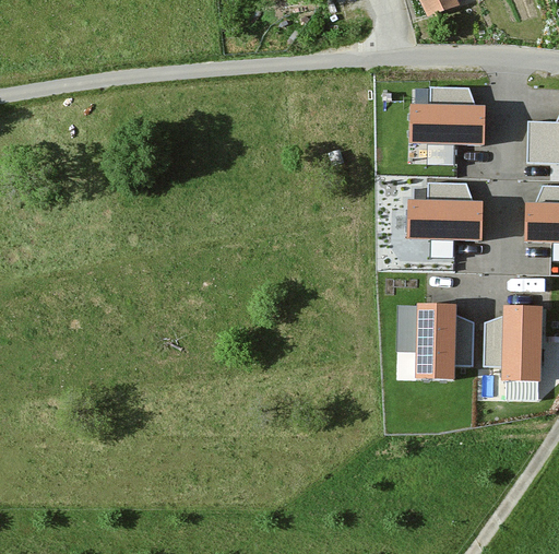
[(406,0),(416,20),(449,4),(447,0),(406,0)]
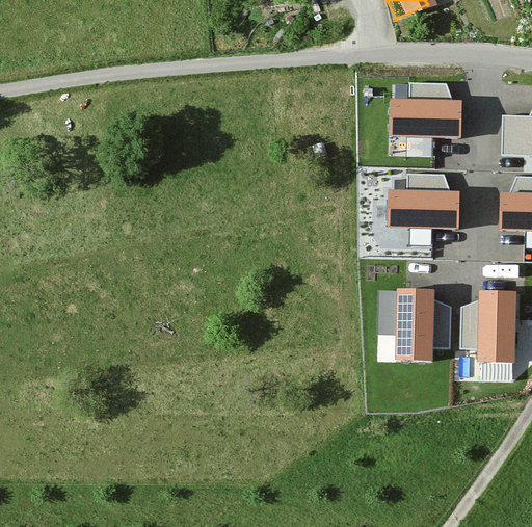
[(410,103),(392,103),(392,134),(459,135),(460,104),(453,104),(446,83),(410,82),(410,103)]
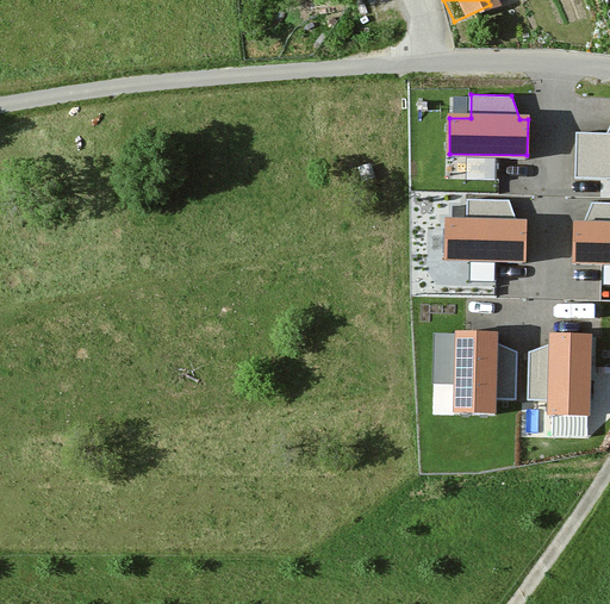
[(609,130),(577,131),(576,175),(609,175),(609,130)]
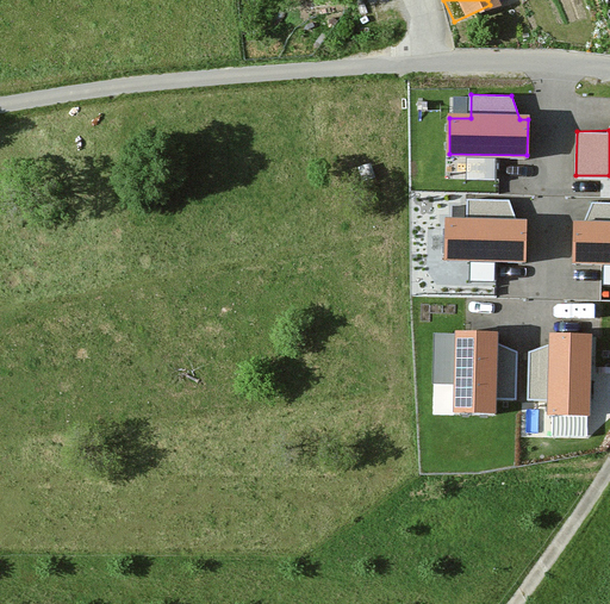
[(467,223),(447,222),(446,259),(523,260),(524,223),(516,223),(508,199),(467,199),(467,223)]
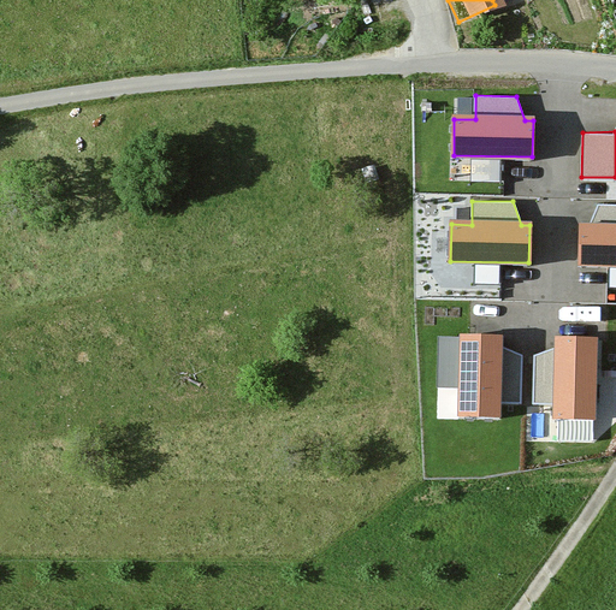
[(615,265),(615,203),(600,203),(590,227),(582,227),(580,264),(615,265)]
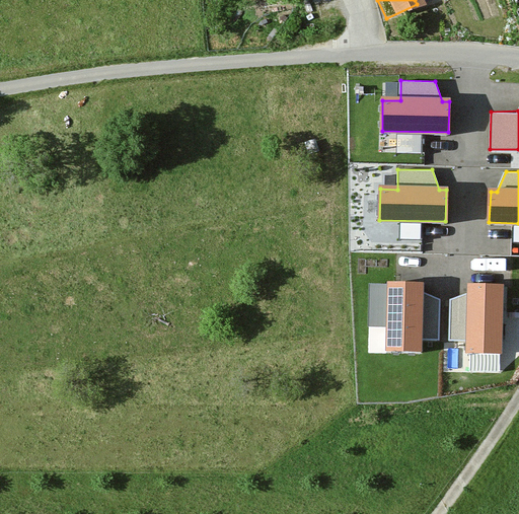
[(467,352),(500,352),(500,285),(468,285),(468,295),(449,298),(449,338),(467,341),(467,352)]
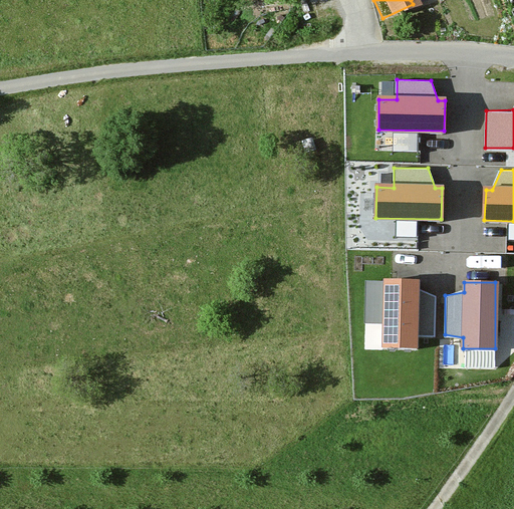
[(418,284),(386,283),(383,346),(416,347),(416,335),(435,333),(436,294),(418,289),(418,284)]
